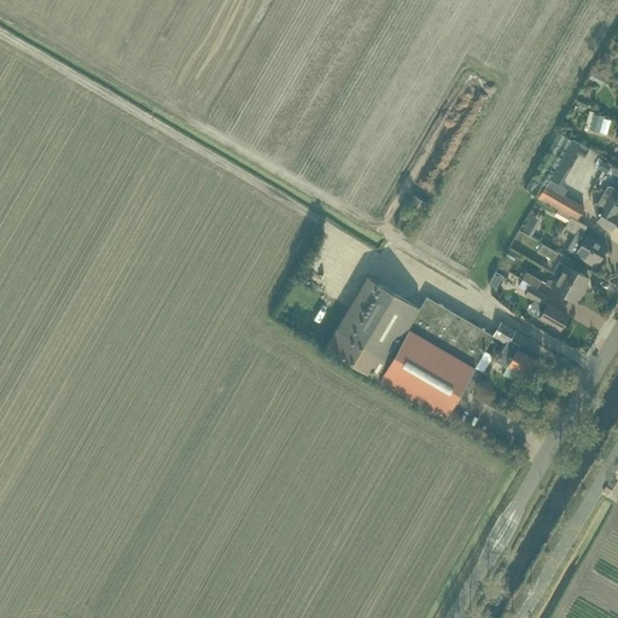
[(605,51),(600,59),(608,65),(613,57),(605,51)]
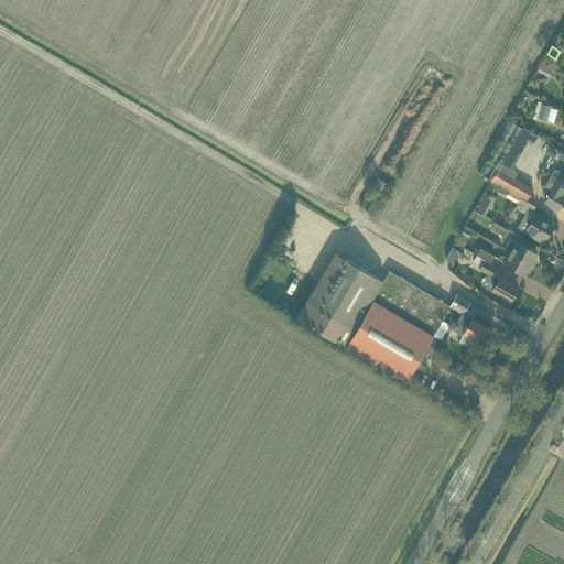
[(552,72),(541,65),(537,71),(549,78),(552,72)]
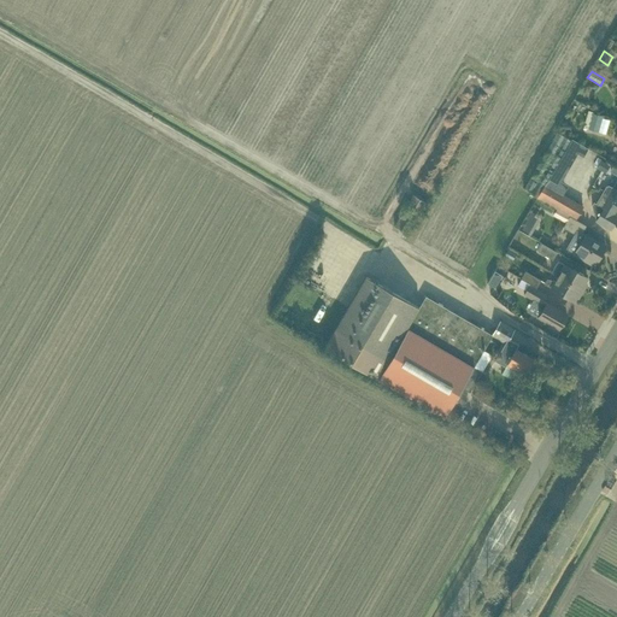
[(599,131),(600,127),(603,116),(593,113),(589,123),(588,129),(599,131)]
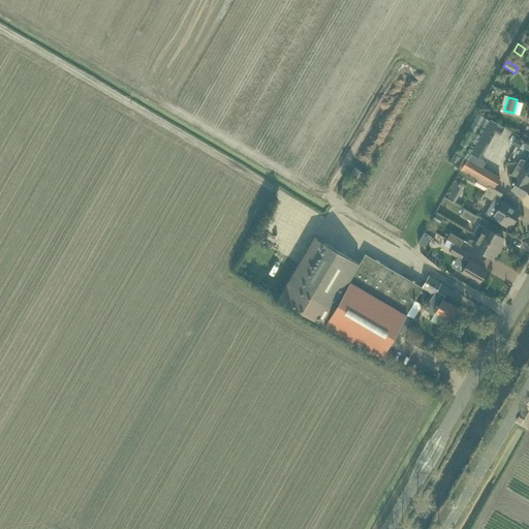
[(487,125),(489,120),(478,114),(449,161),(461,168),(460,169),(488,185),(493,188),(500,176),(475,161),(494,129),(487,125)]
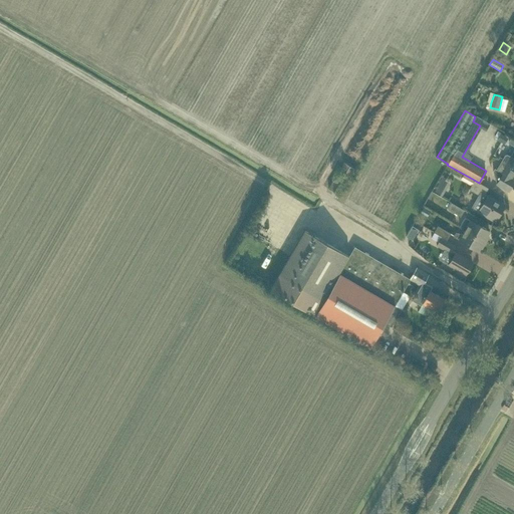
[(504,149),(513,150),(513,137),(506,136),(504,149)]
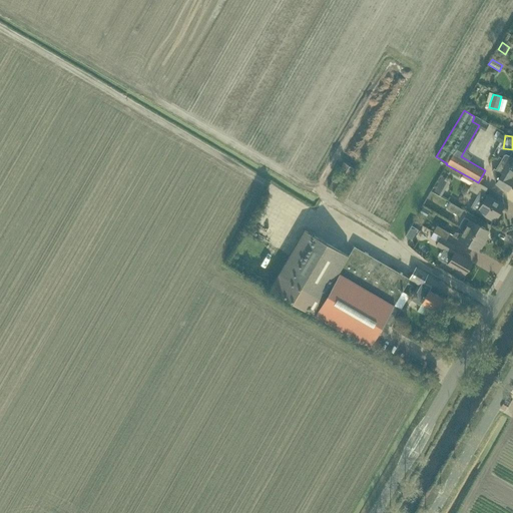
[(512,157),(509,155),(509,156),(506,154),(504,154),(496,169),(494,168),(492,171),(496,182),(495,182),(508,190),(512,180),(512,179),(510,178),(512,173),(512,157)]
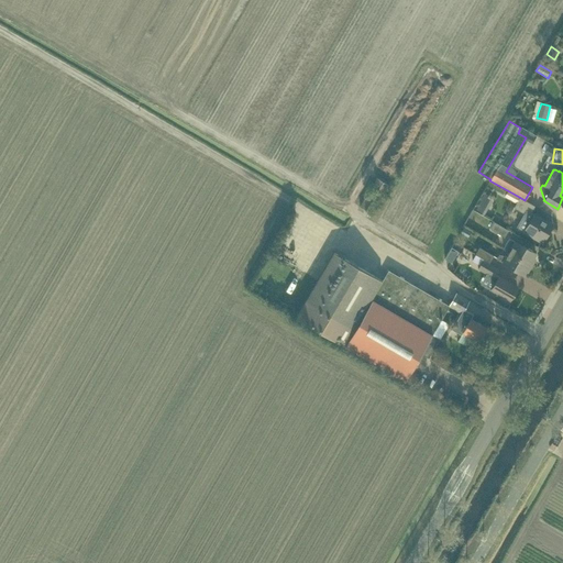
[(525,200),(519,197),(514,207),(525,213),(516,228),(531,236),(542,242),(552,224),(531,211),(534,206),(526,200),(525,200)]
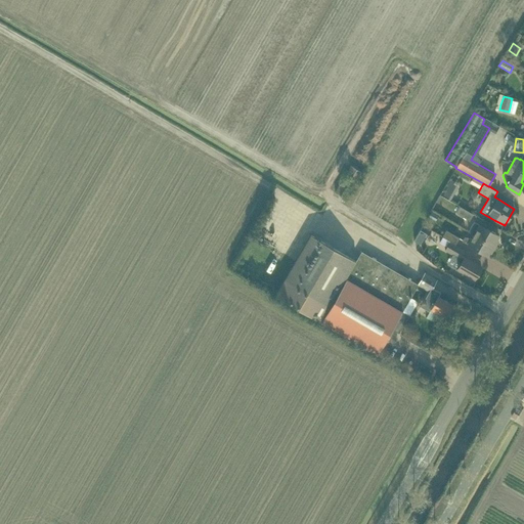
[(460,206),(460,207),(456,213),(470,220),(473,214),(460,206)]
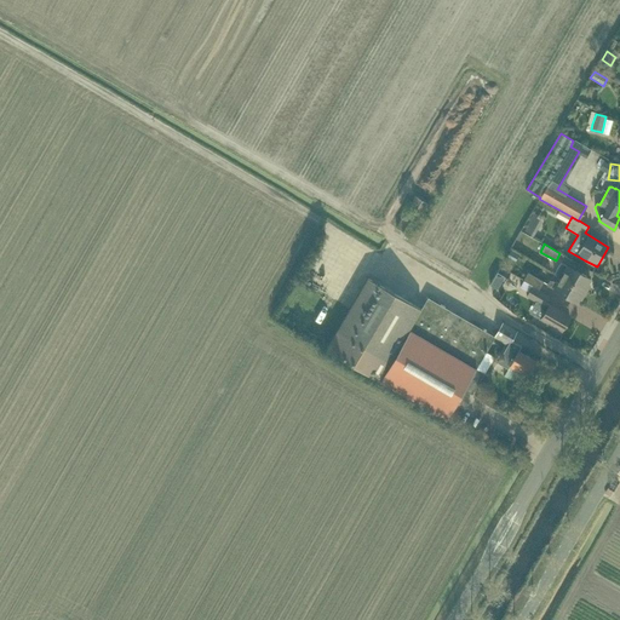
[(511,250),(507,256),(515,260),(518,254),(511,250)]
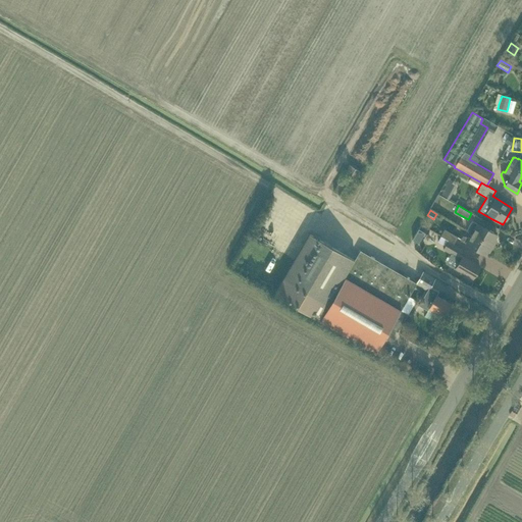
[(471,233),(492,245),(496,239),(494,239),(497,236),(472,220),(469,224),(473,228),(471,233)]
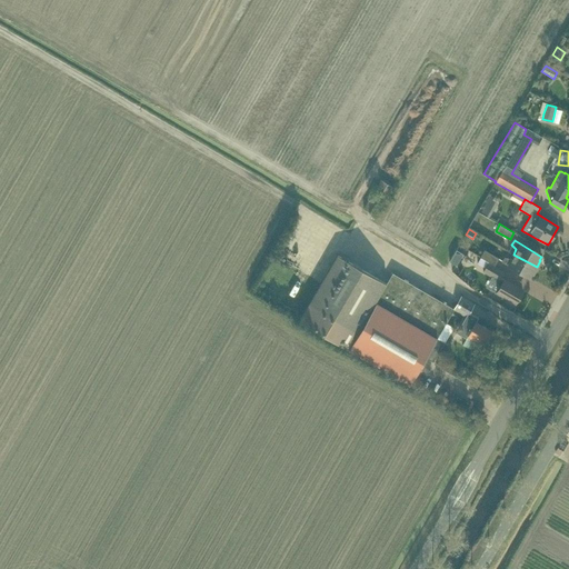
[(459,246),(457,250),(466,255),(469,250),(459,246)]
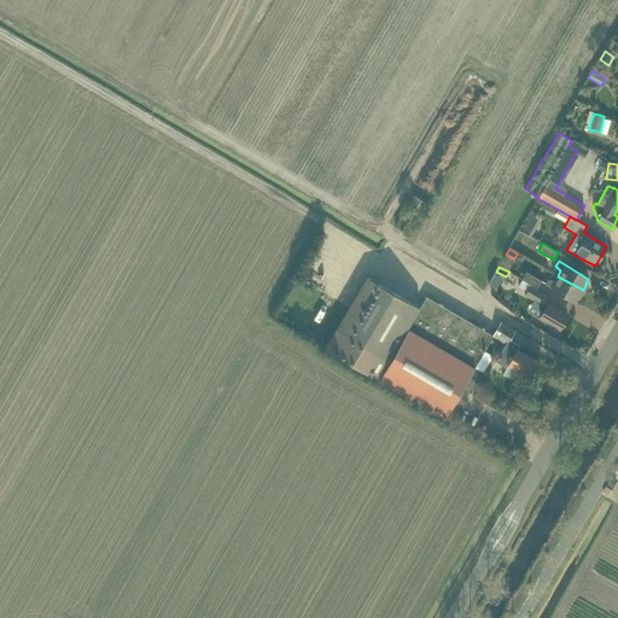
[(526,272),(522,279),(537,287),(542,280),(526,272)]
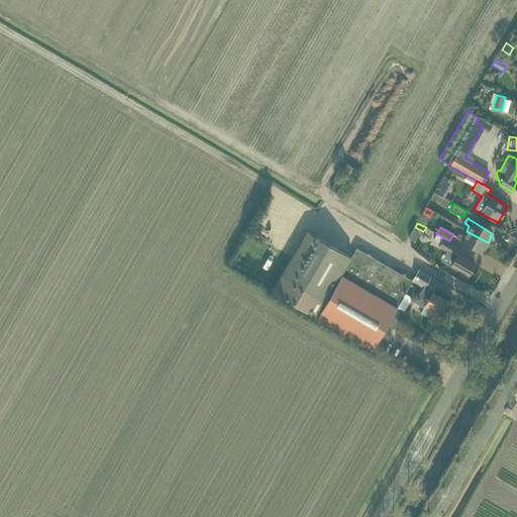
[(315,317),(341,275),(351,257),(306,231),(281,275),(271,291),(315,317)]
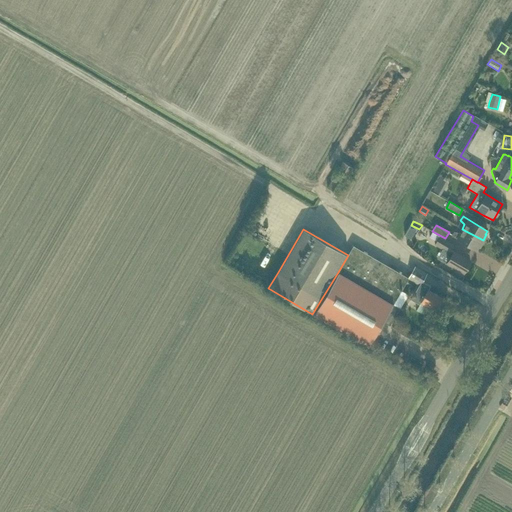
[(479,246),(483,240),(462,229),(459,232),(454,231),(452,235),(476,249),(478,246),(479,246)]
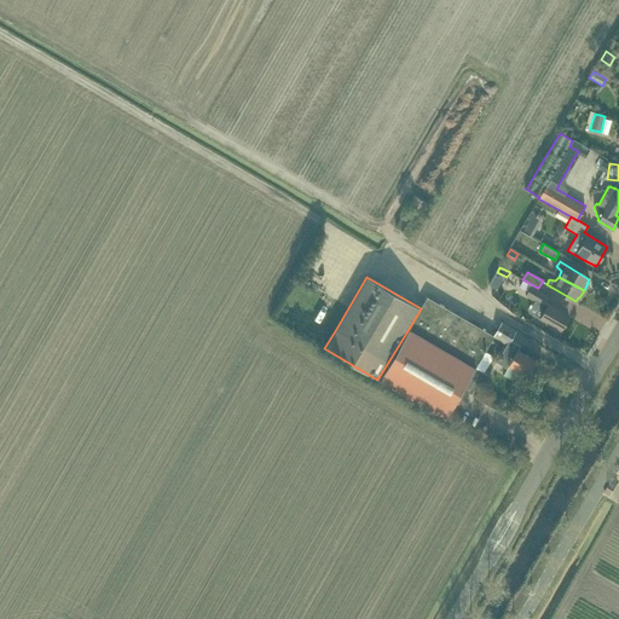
[(547,298),(534,290),(530,288),(526,295),(536,300),(543,305),(544,301),(547,298)]
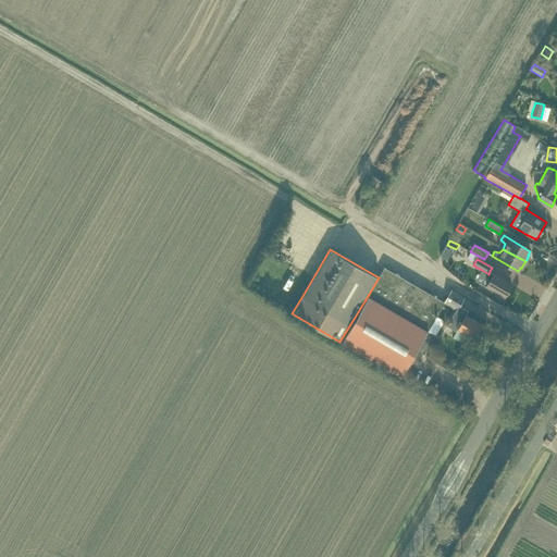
[(379,277),(368,296),(428,331),(436,316),(445,302),(384,267),(379,277)]
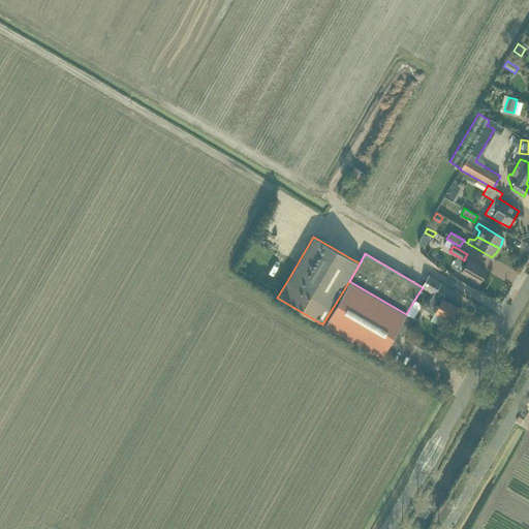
[(458,256),(456,259),(466,265),(462,271),(479,281),(486,270),(469,259),(465,257),(464,260),(458,256)]
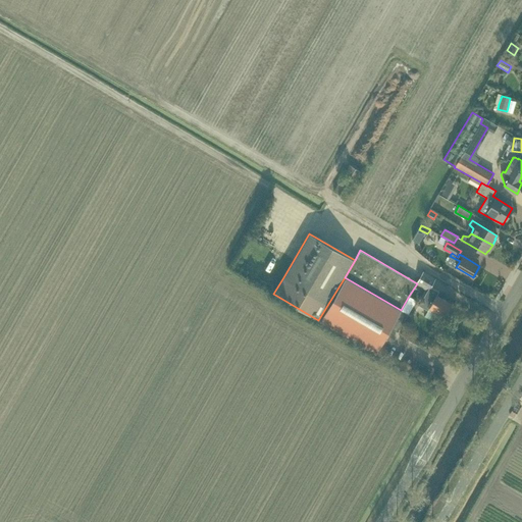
[(431,285),(435,278),(423,271),(417,283),(428,291),(431,285)]
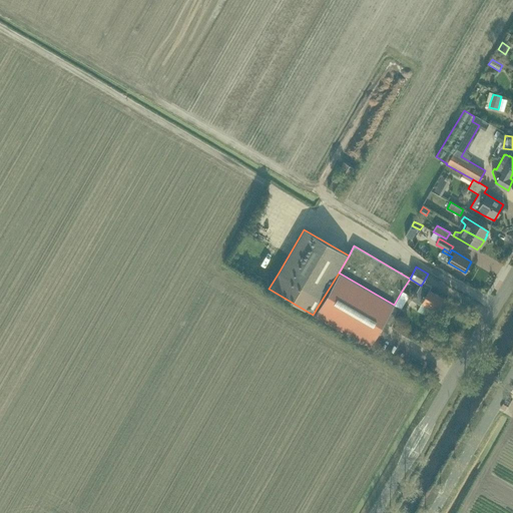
[(394,305),(339,273),(313,315),(369,348),(384,322),(391,326),(401,309),(399,308),(394,305)]
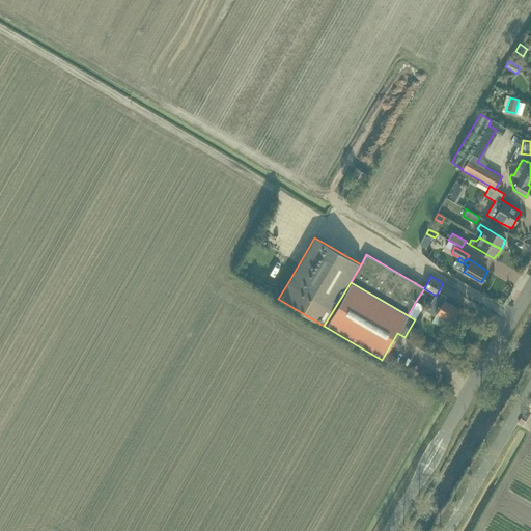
[(436,296),(426,310),(435,314),(436,312),(451,320),(451,322),(458,309),(443,300),(446,295),(439,290),(436,296)]
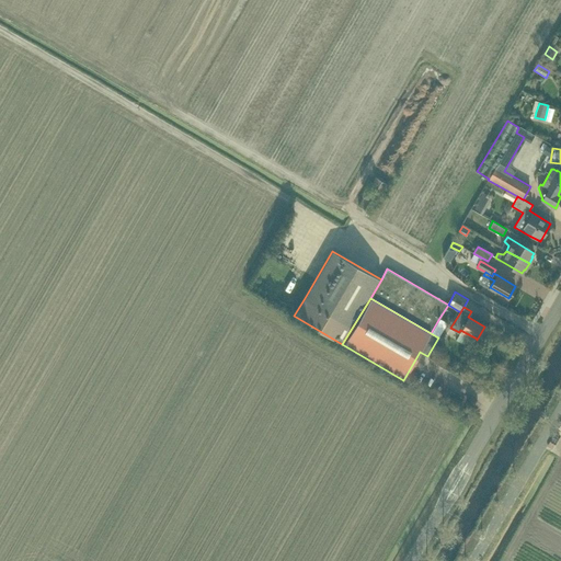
[(439,318),(431,333),(436,336),(438,338),(447,322),(439,318)]
